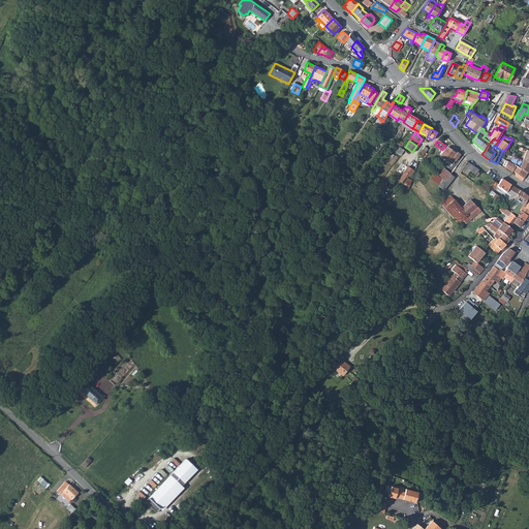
[(446,147),(440,155),(453,164),(460,155),(457,152),(456,154),(446,147)]
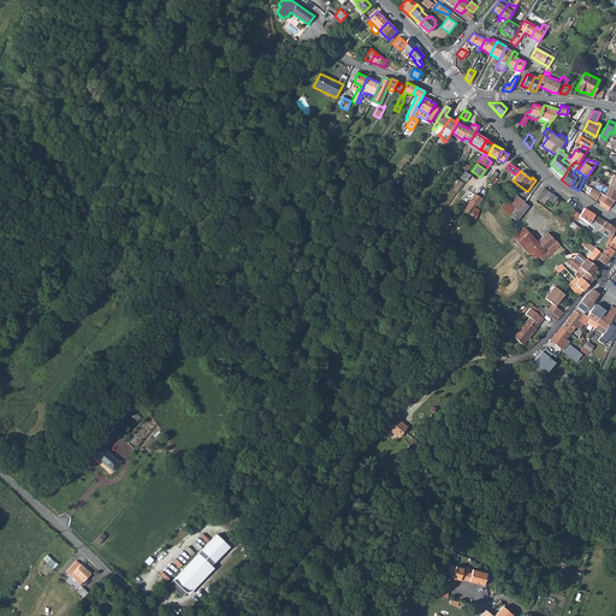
[(413,187),(416,189),(422,178),(420,176),(413,187)]
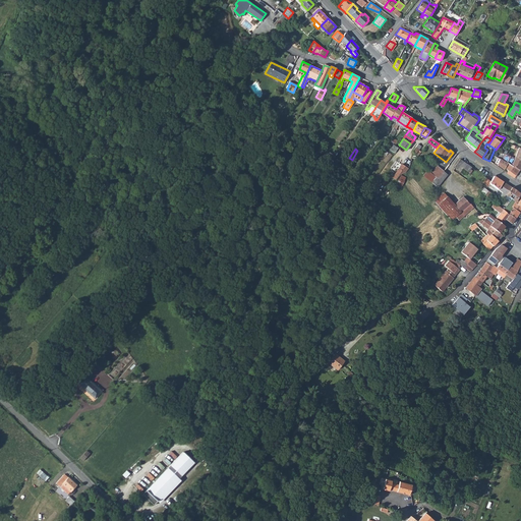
[(510,156),(507,163),(519,170),(520,165),(520,161),(515,158),(510,156)]
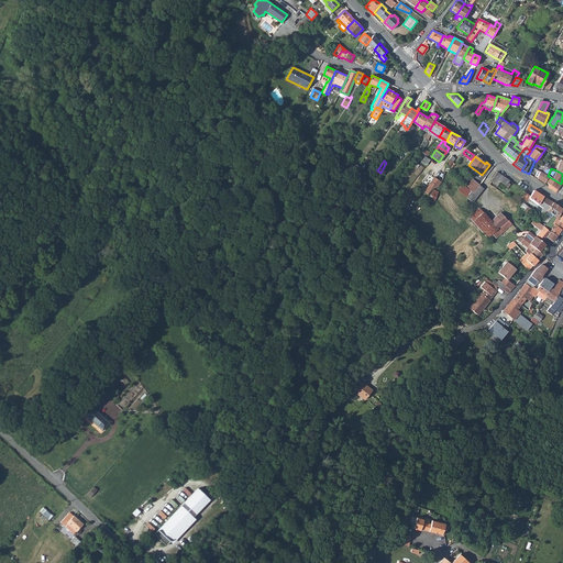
[(548,176),(537,170),(533,177),(544,184),(545,181),(550,185),(549,187),(555,192),(561,184),(548,176)]
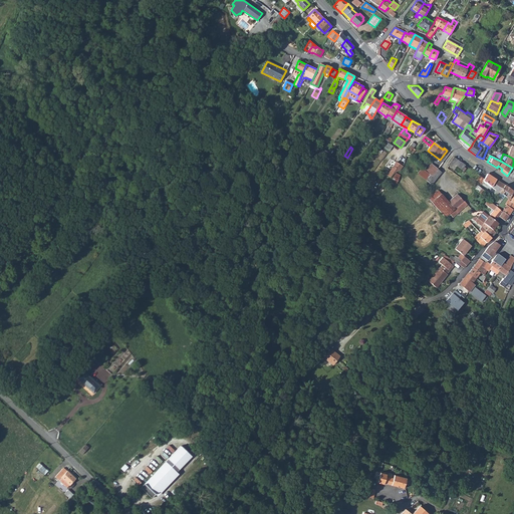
[(454,157),(448,165),(451,167),(451,168),(454,170),(457,167),(461,162),(454,157)]
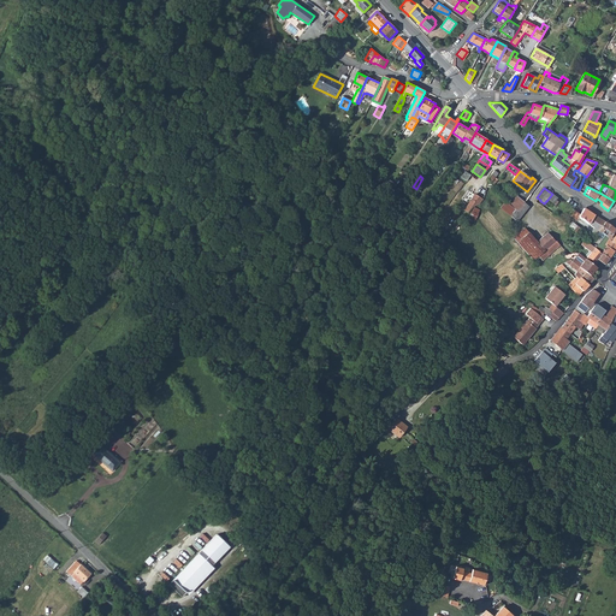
[(463,211),(468,213),(472,207),(473,206),(477,206),(479,203),(484,197),(484,195),(480,193),(478,196),(474,194),(463,211)]
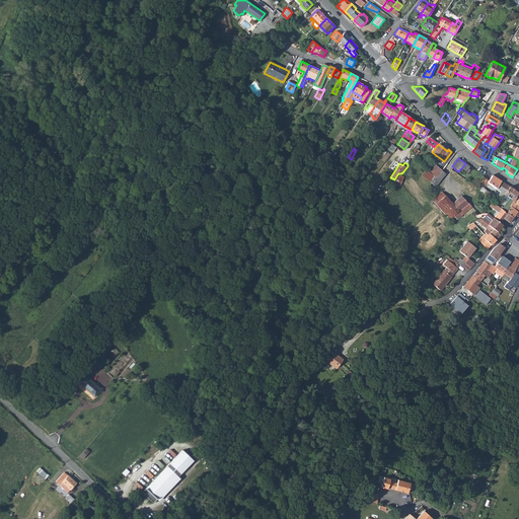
[(437,163),(429,173),(432,175),(440,165),(437,163)]
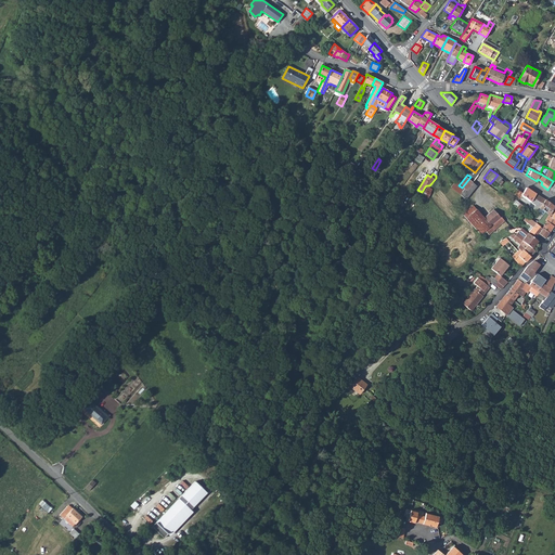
[(470,177),(462,188),(466,191),(475,180),(470,177)]
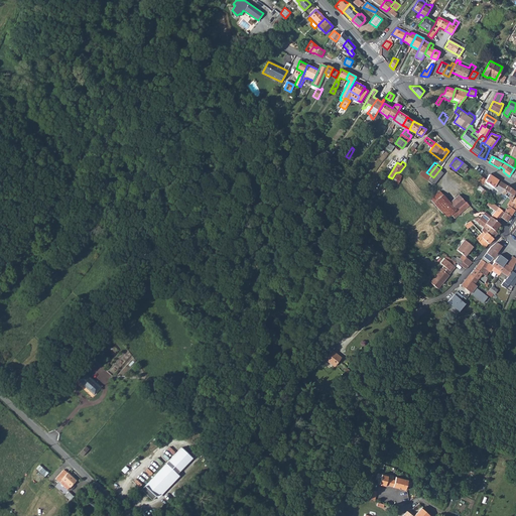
[(346,166),(344,169),(347,171),(352,174),(354,171),(346,166)]
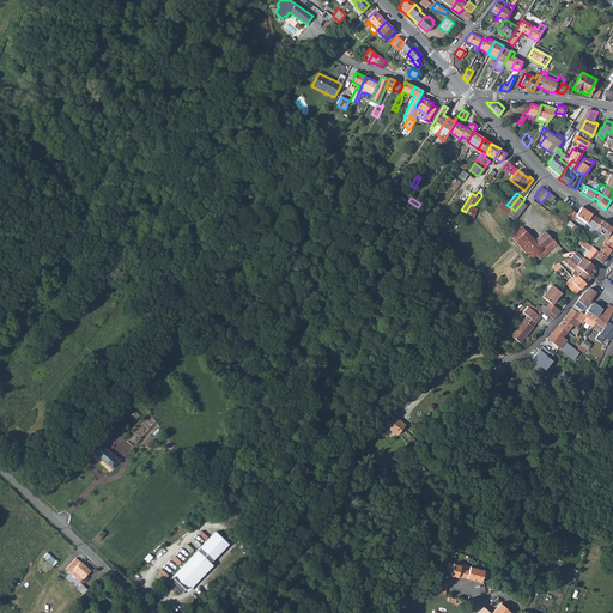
[(525,199),(515,211),(520,214),(529,202),(525,199)]
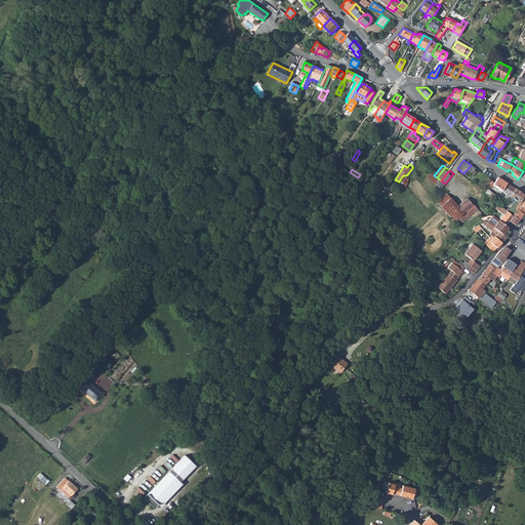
[(434,175),(431,172),(427,177),(440,189),(441,189),(445,184),(441,180),(437,177),(434,175)]
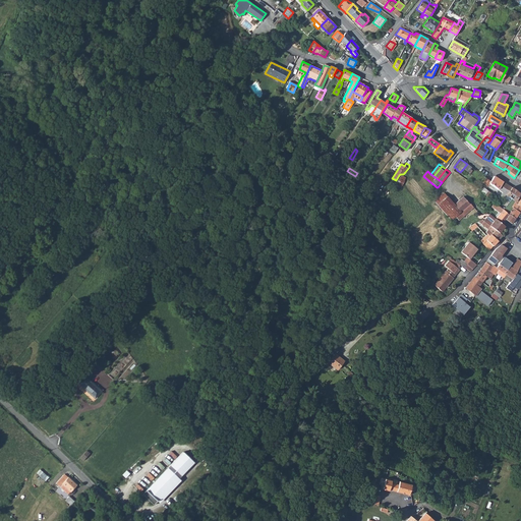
[(401,175),(396,184),(401,186),(405,177),(401,175)]
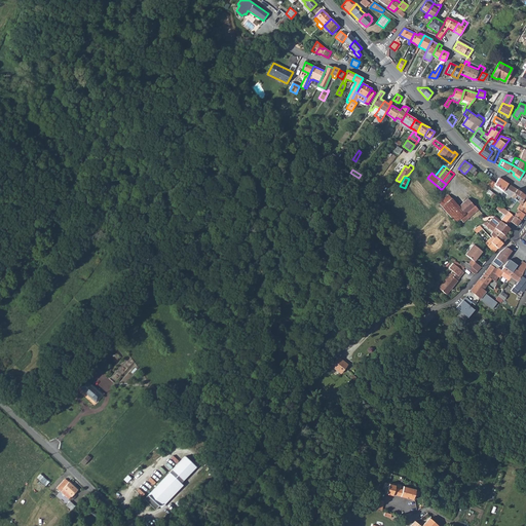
[(491,180),(487,185),(490,188),(491,188),(494,185),(503,190),(508,183),(499,178),(495,183),(491,180)]
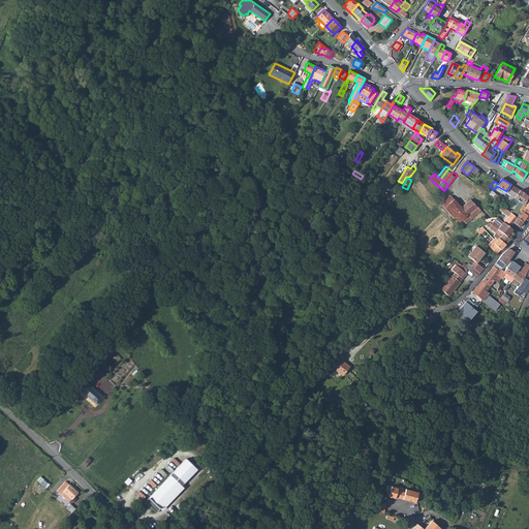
[(497,186),(494,189),(500,194),(501,193),(504,195),(503,197),(507,199),(511,200),(519,190),(510,184),(506,191),(497,186)]
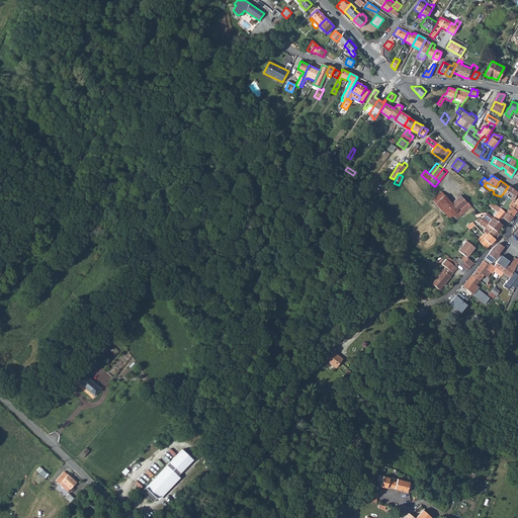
[(502,205),(500,208),(505,212),(506,211),(509,206),(516,211),(517,207),(517,204),(512,201),(515,194),(516,192),(508,186),(501,196),(506,200),(504,202),(502,205)]
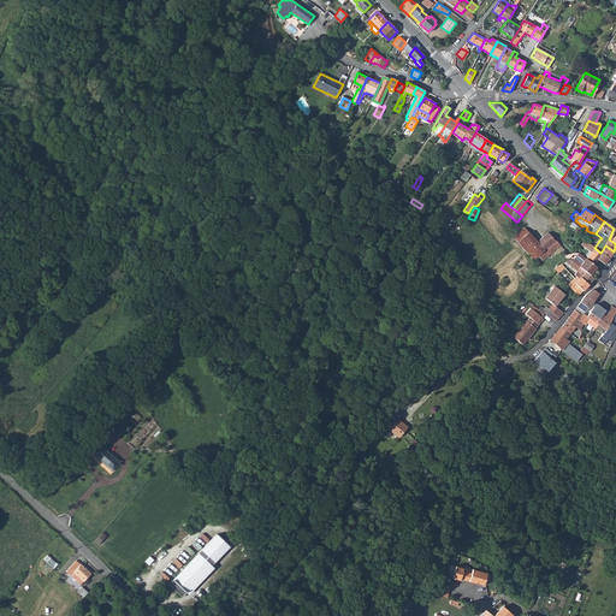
[(572,223),(569,227),(572,230),(578,234),(580,231),(581,229),(573,223),(572,223)]
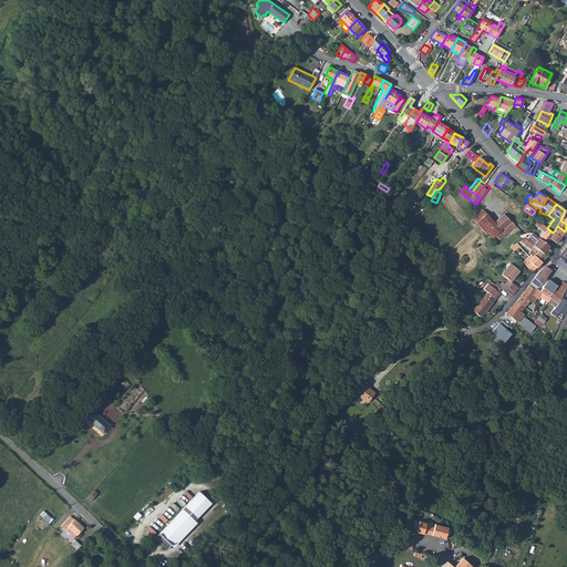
[(483,209),(470,222),(474,227),(477,224),(491,239),(496,235),(490,227),(494,223),(483,209)]
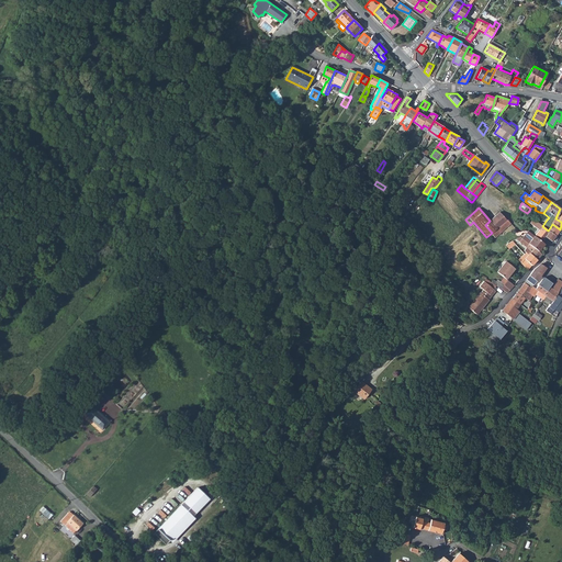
[(490,221),(485,225),(492,233),(497,228),(506,220),(499,212),(490,221)]
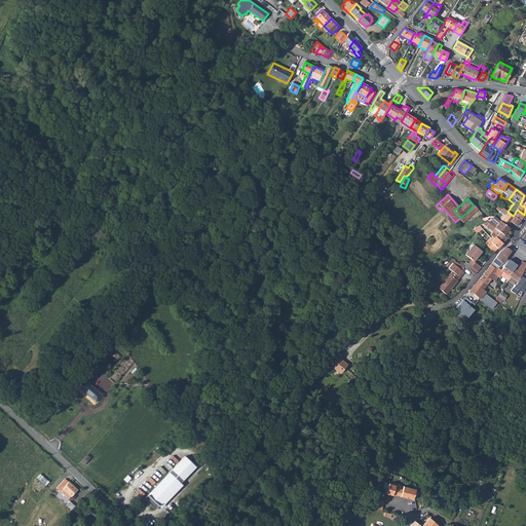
[(502,207),(499,204),(496,209),(503,215),(500,219),(508,225),(509,225),(511,222),(516,226),(520,220),(514,215),(513,216),(508,212),(502,207)]
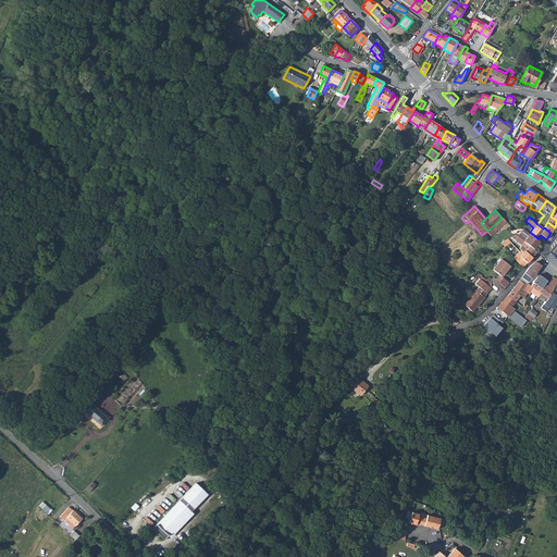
[(502,218),(493,226),(495,230),(496,231),(506,222),(503,218),(502,218)]
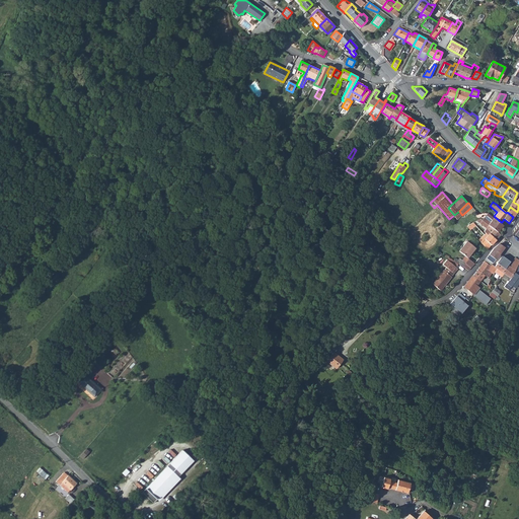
[(510,207),(507,212),(513,217),(517,212),(510,207)]
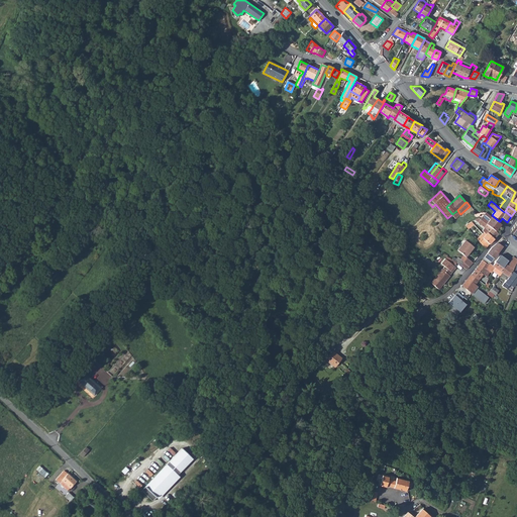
[(485,213),(480,219),(495,231),(500,224),(486,212),(485,213)]
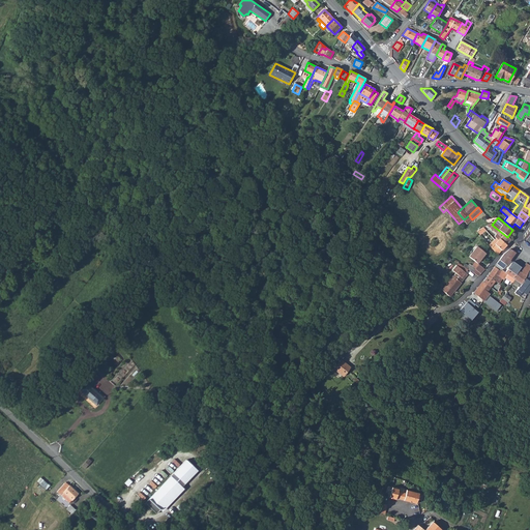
[(491,224),(487,226),(489,227),(493,230),(497,233),(494,236),(496,238),(498,240),(500,239),(506,244),(511,240),(507,237),(492,225),(491,224)]
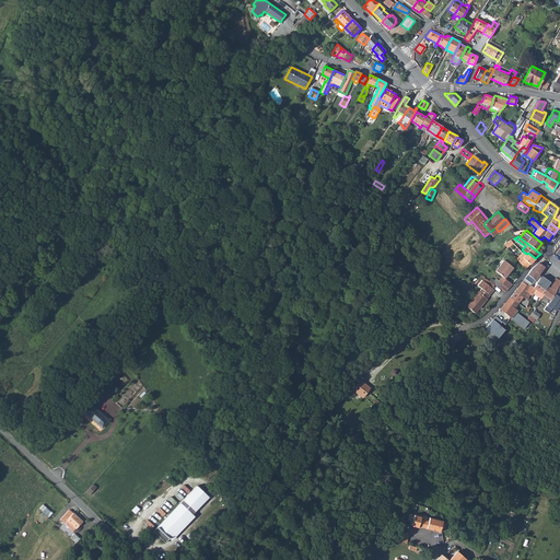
[(516,255),(514,257),(520,261),(525,255),(523,253),(518,257),(516,255)]
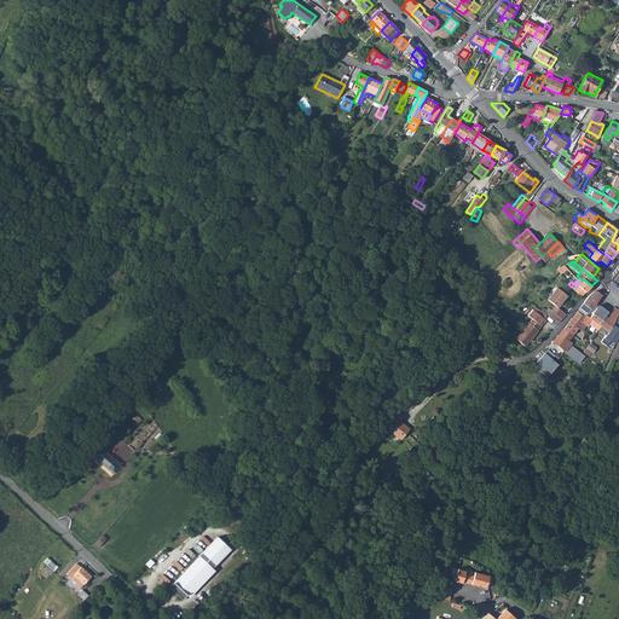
[(580,282),(574,289),(582,298),(591,285),(584,279),(582,281),(580,282)]
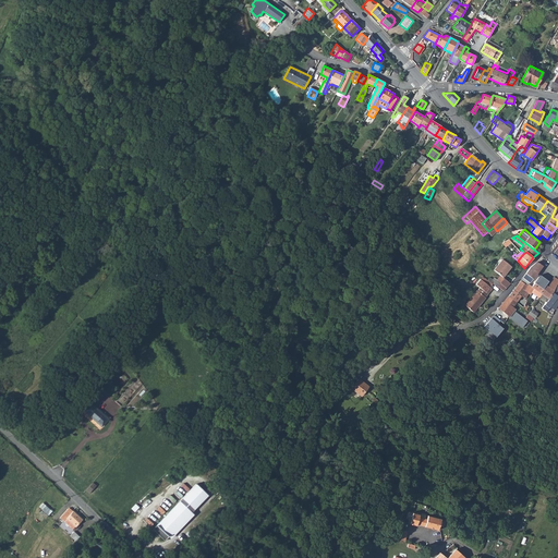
[(501,259),(494,270),(502,277),(511,266),(501,259)]
